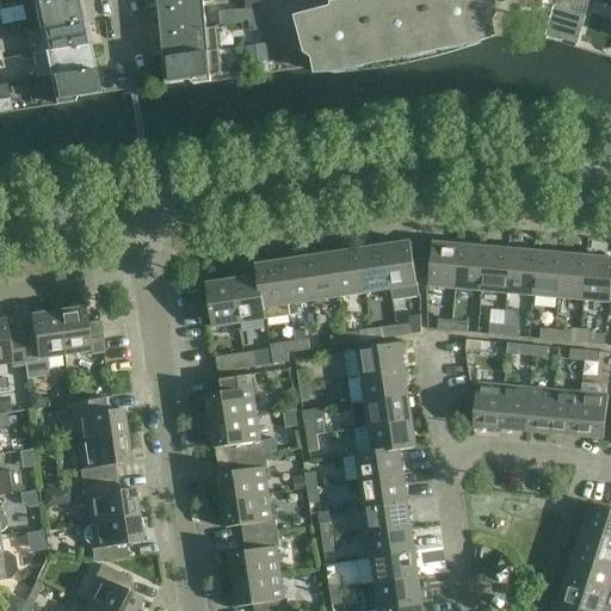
[(84,22),(79,0),(62,0),(34,5),(38,29),(84,22)]
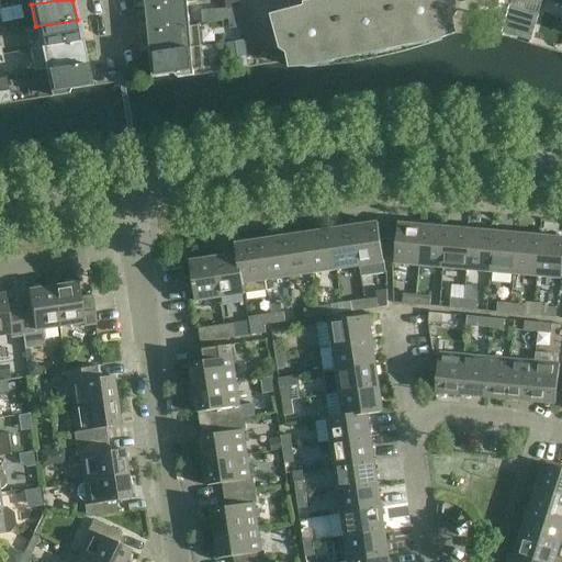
[(145,0),(146,10),(188,3),(197,2),(197,0),(145,0)]
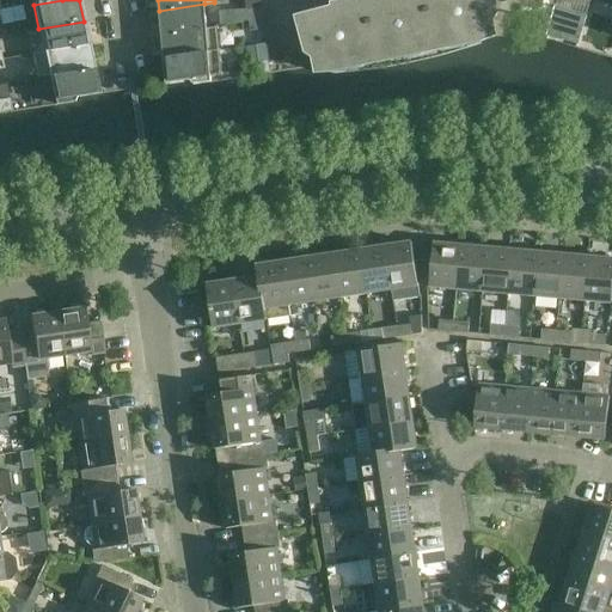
[(479,42),(496,36),(494,26),(493,22),(497,14),(495,0),(357,0),(334,5),(334,8),(297,18),(306,53),(313,57),(317,73),(334,72),(334,74),(340,74),(350,73),(356,73),(361,72),(371,71),(423,61),(440,56),(448,54),(465,49),(481,43),(479,42)]
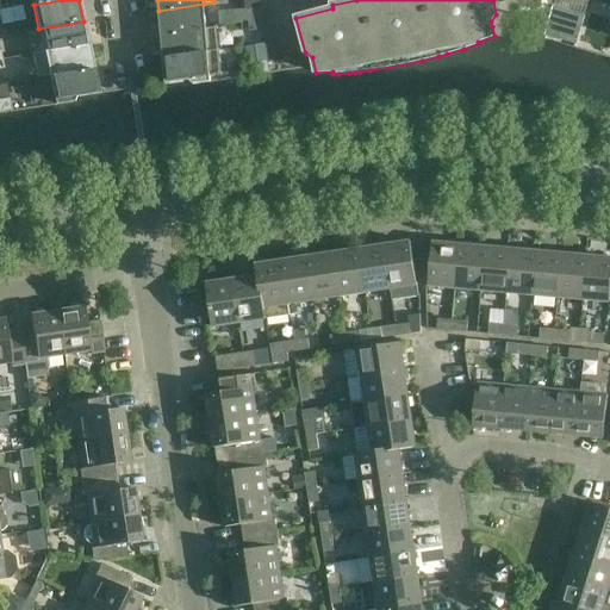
[(159,11),(161,35),(206,29),(204,4),(159,11)]
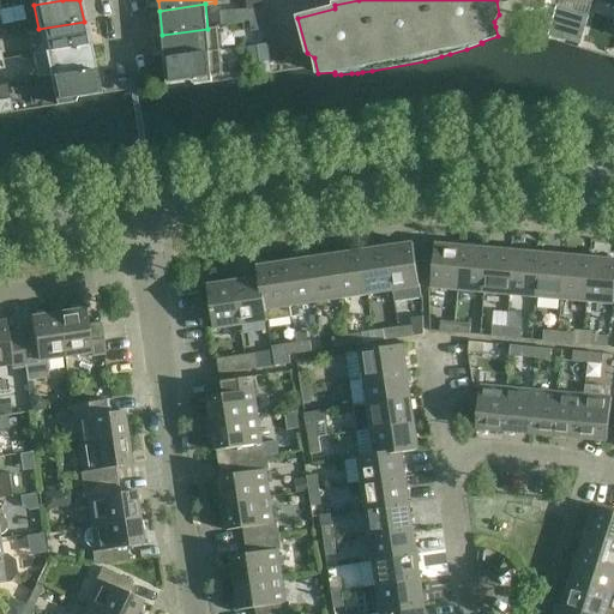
[(558,6),(552,25),(575,32),(581,13),(558,6)]
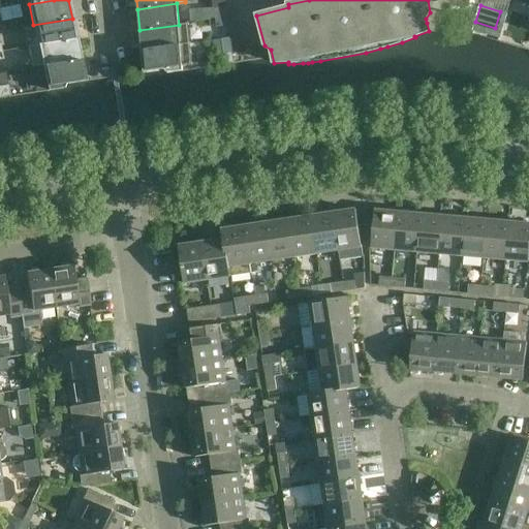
[(215,19),(227,18),(226,8),(214,9),(215,19)]
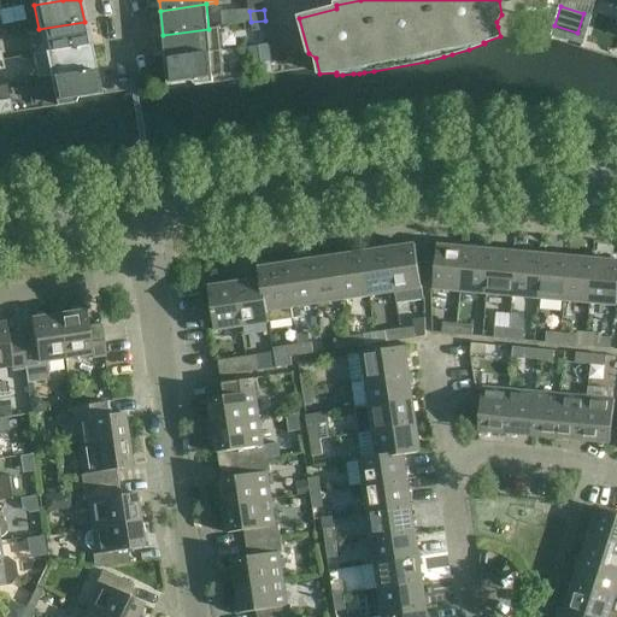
[(265,21),(251,22),(252,33),(266,30),(265,21)]
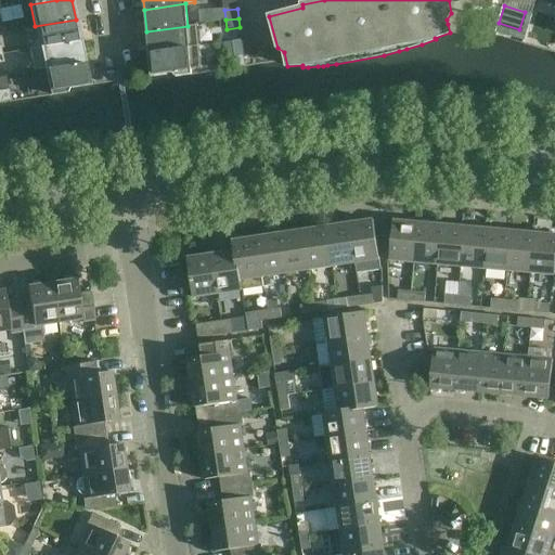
[(35,26),(39,48),(80,41),(76,20),(35,26)]
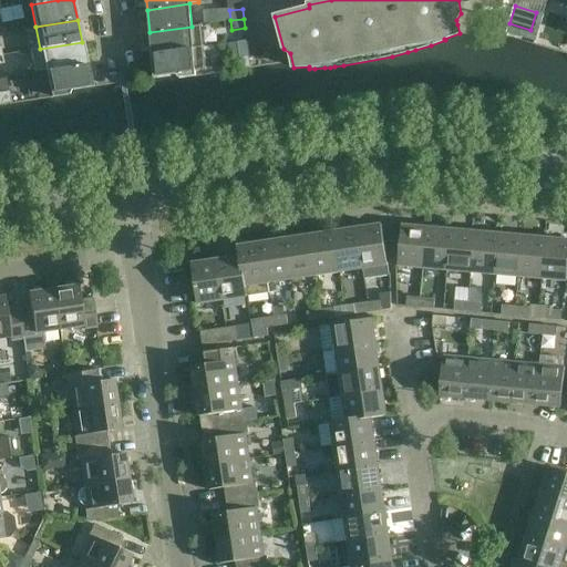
[(150,32),(152,55),(202,48),(200,27),(192,28),(192,27),(150,32)]
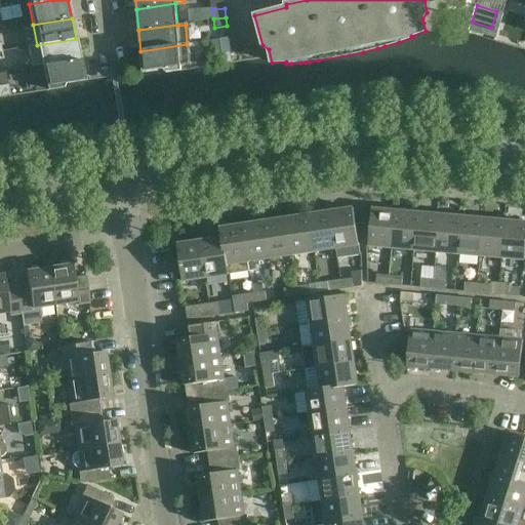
[(31,68),(42,66),(81,59),(76,39),(37,45),(27,47),(31,68)]
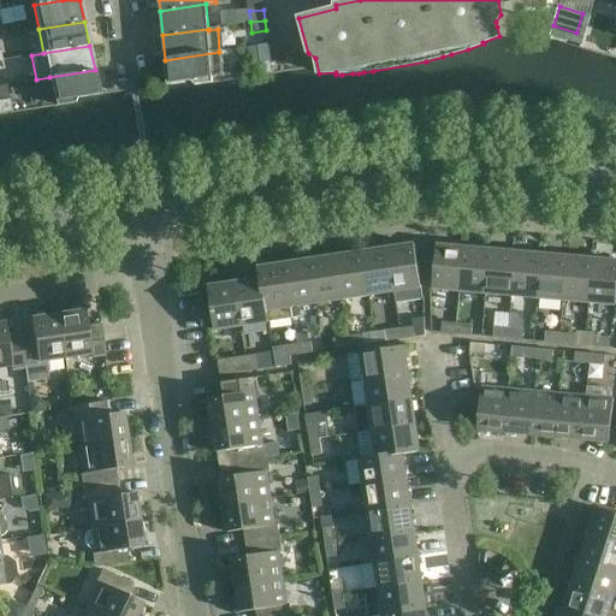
[(219,52),(165,60),(165,64),(170,82),(171,86),(191,82),(195,86),(213,83),(213,82),(213,77),(221,76),(219,52)]
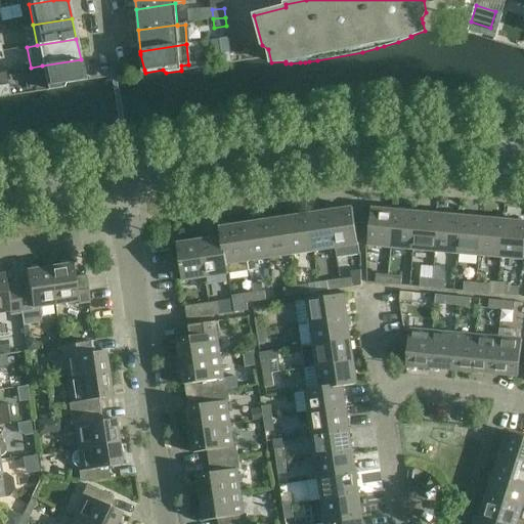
[(219,63),(231,61),(229,52),(217,53),(219,63)]
